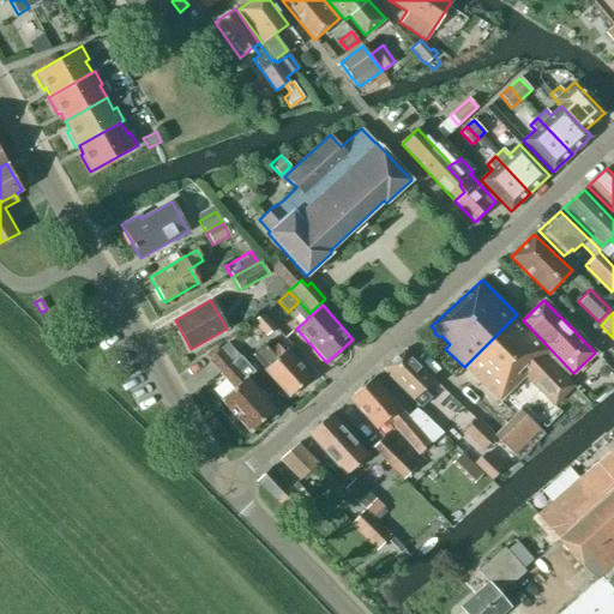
[(265,336),(275,327),(262,313),(253,321),(265,336)]
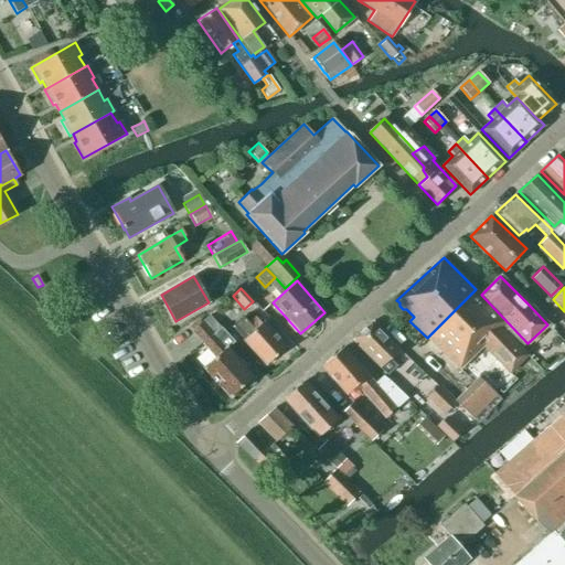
[(481,295),(476,289),(427,338),(459,370),(482,345),(509,373),(526,355),(520,349),(526,342),(481,295)]
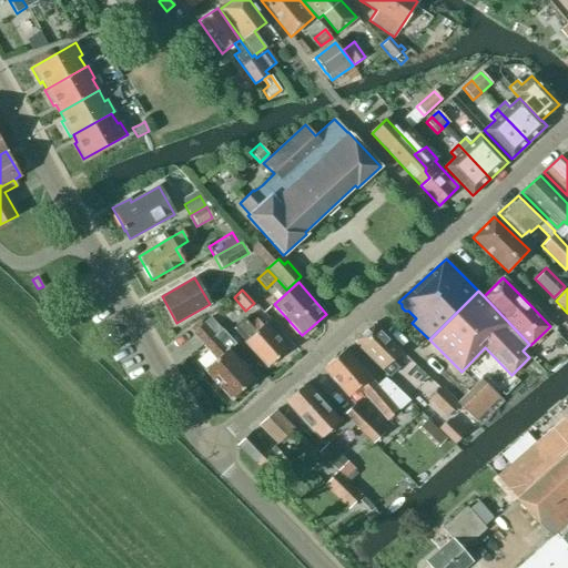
[(222,328),(220,330),(209,317),(193,332),(216,358),(204,369),(231,399),(254,379),(227,350),(235,343),(222,328)]
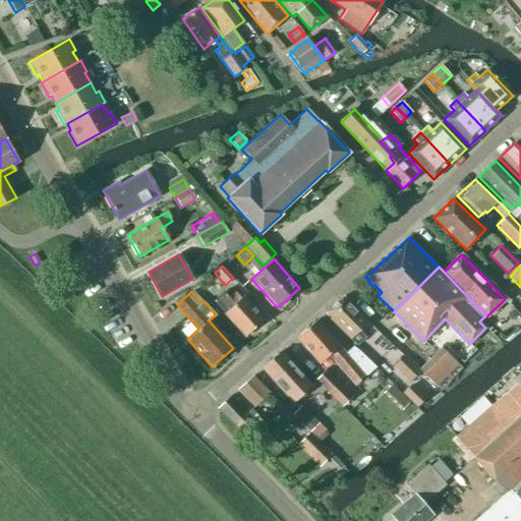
[(245,337),(263,321),(242,297),(240,299),(235,292),(228,298),(223,292),(214,301),(224,313),(245,337)]
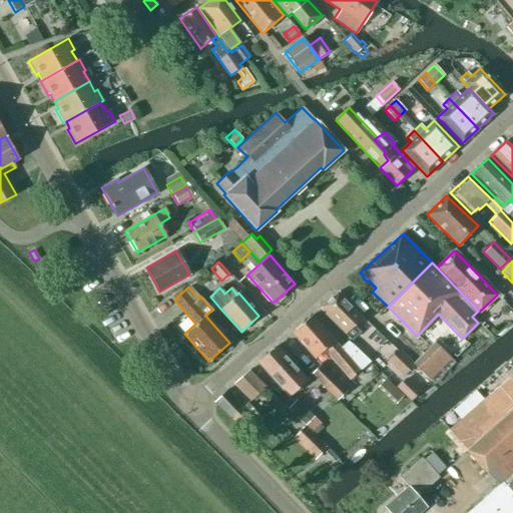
[(354,326),(362,318),(338,293),(319,309),(351,340),(360,332),(354,326)]
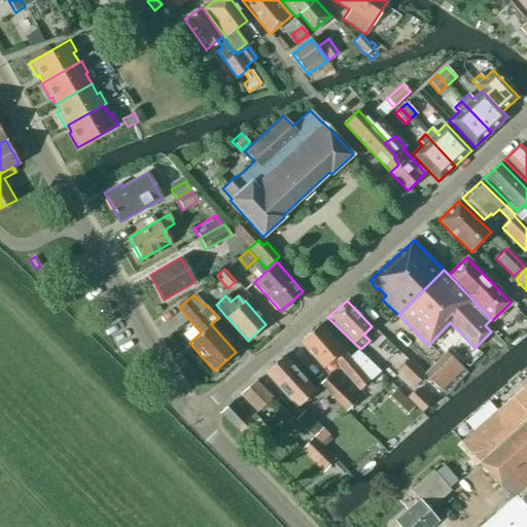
[(359,390),(379,372),(362,355),(356,351),(349,358),(343,350),(320,323),(300,342),(322,367),(332,359),(359,390)]
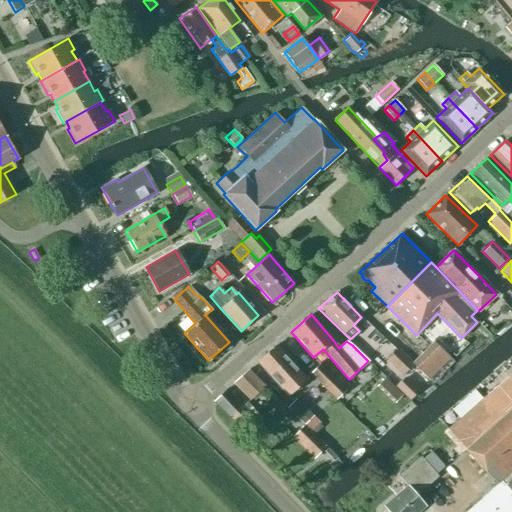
[(453,361),(434,342),(411,364),(430,383),(453,361)]
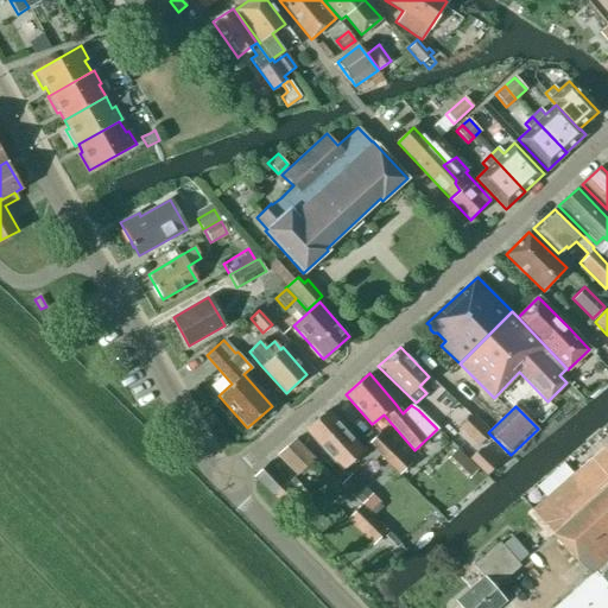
[(305,430),(342,472),(365,451),(328,410),(305,430)]
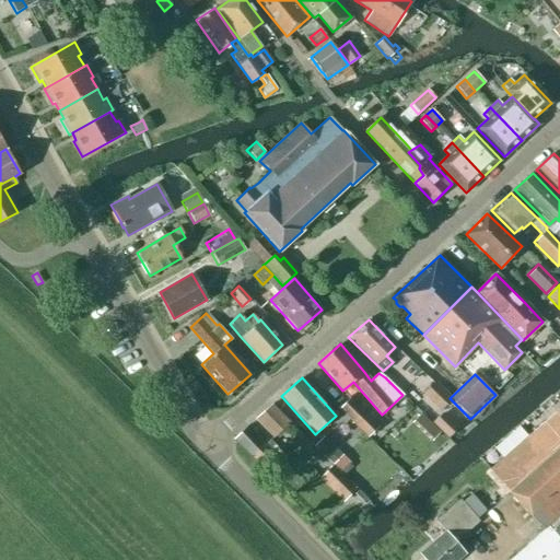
[(441,410),(451,399),(433,383),(422,393),(441,410)]
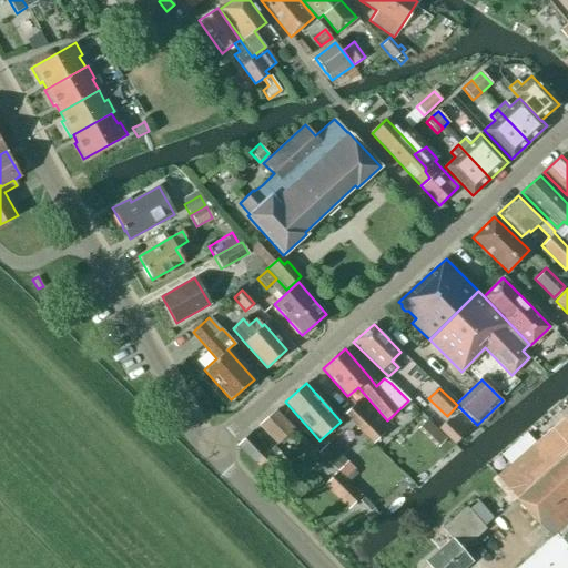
[(384,433),(374,423),(354,404),(344,415),(373,443),(384,433)]
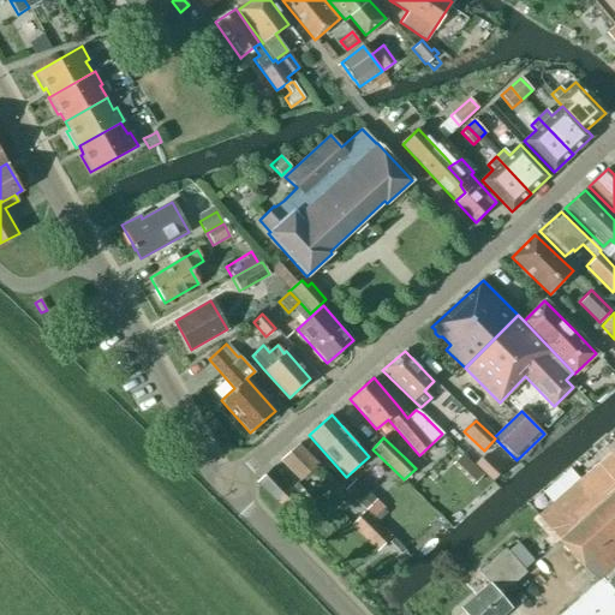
[(300,481),(318,465),(298,445),(280,460),(300,481)]
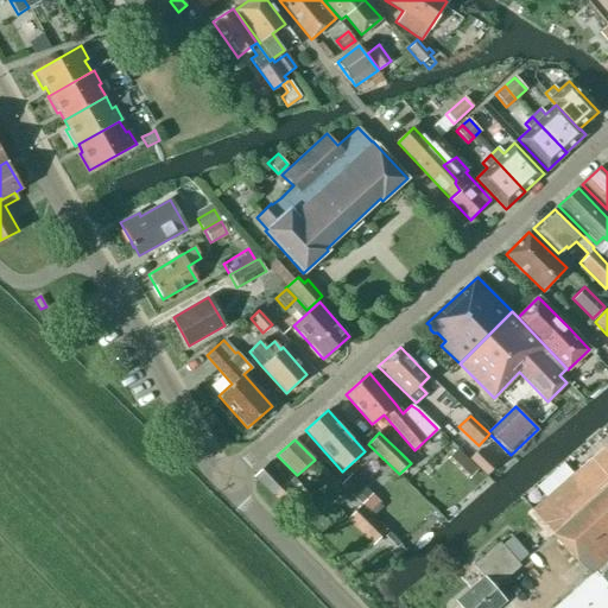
[(607,444),(531,510),(542,521),(532,530),(536,534),(526,544),(533,552),(553,536),(590,575),(607,558),(607,444)]
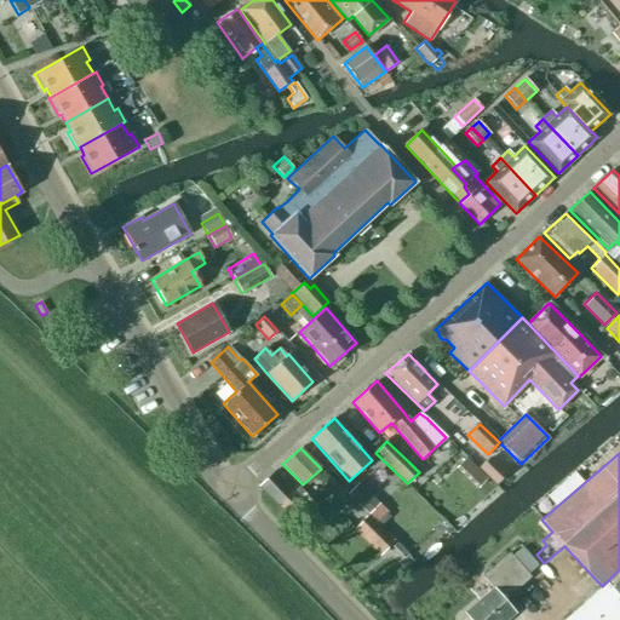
[(487,478),(465,458),(455,468),(476,488),(472,493),(478,499),(491,487),(484,481),(487,478)]
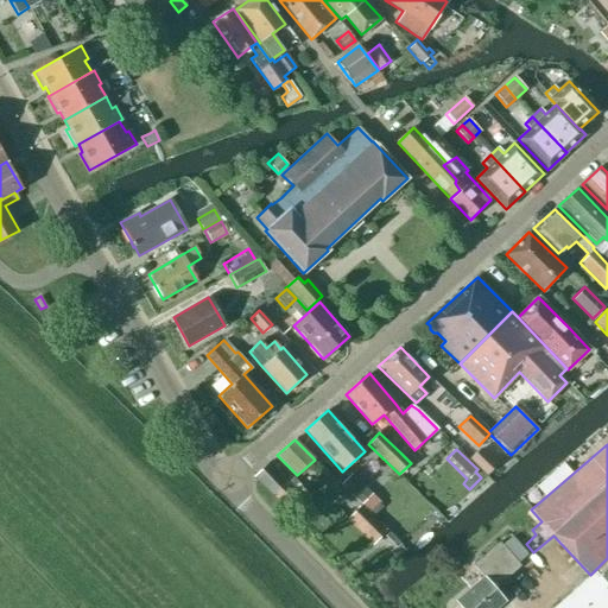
[(487,475),(498,464),(481,449),(470,460),(487,475)]
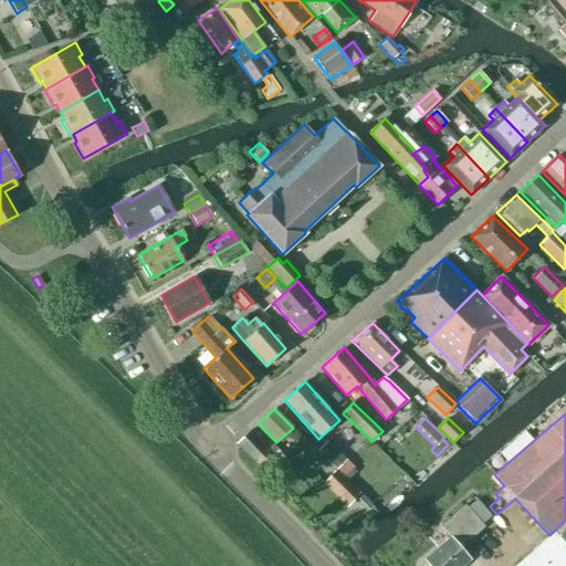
[(268,474),(281,462),(249,431),(237,443),(268,474)]
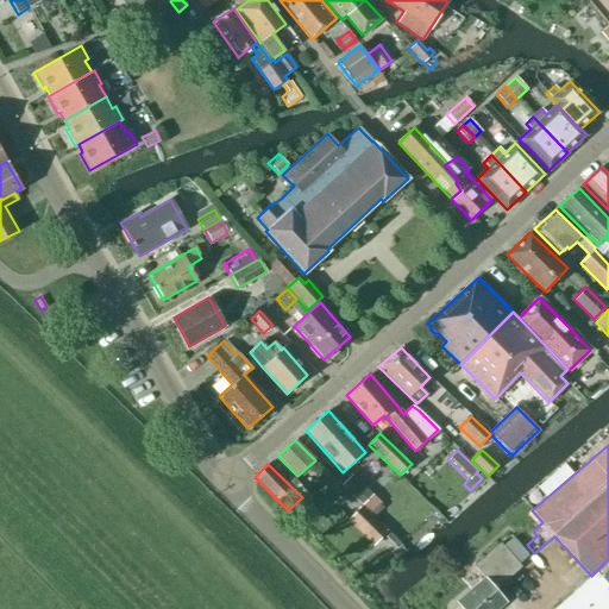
[(362,506),(372,495),(351,475),(341,485),(362,506)]
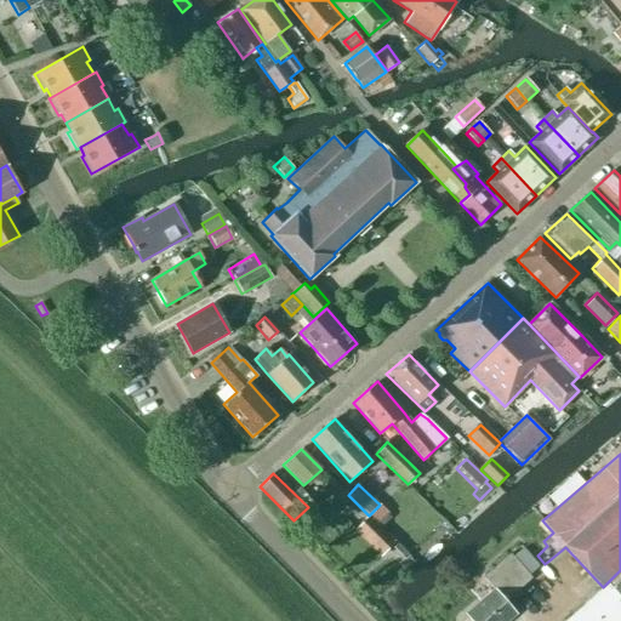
[(381,556),(396,541),(369,516),(354,530),(381,556)]
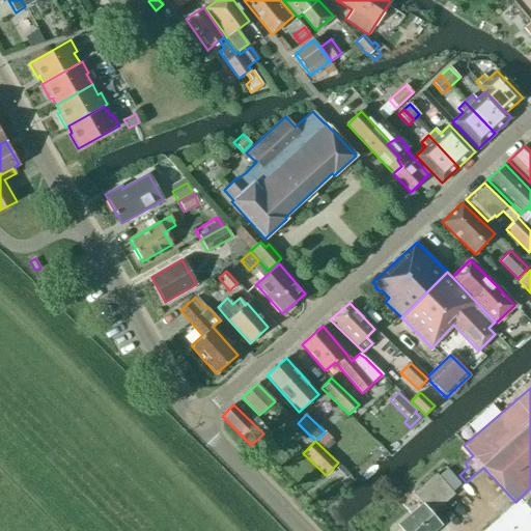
[(413,494),(422,504),(397,526),(401,530),(432,530),(441,525),(431,514),(453,495),(451,492),(459,483),(446,468),(438,476),(436,474),(413,494)]
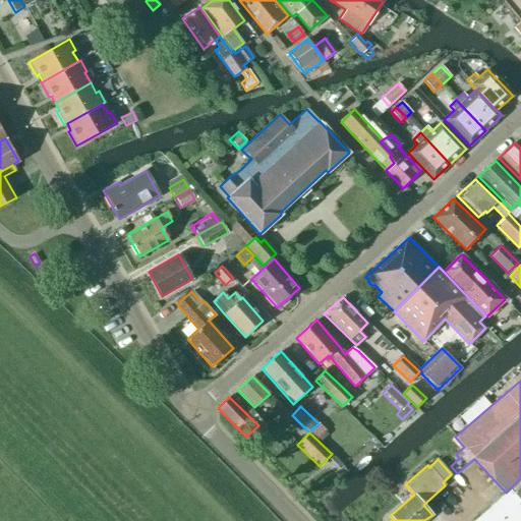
[(520,484),(512,494),(511,495),(520,505),(520,484)]
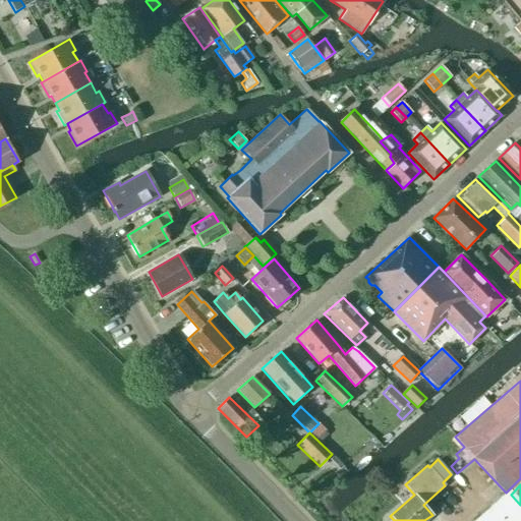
[(520,520),(520,505),(511,495),(512,494),(510,491),(493,508),(504,520),(520,520)]
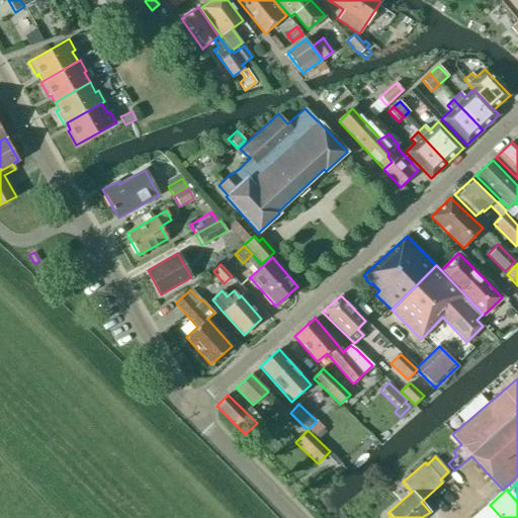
[(501,517),(490,505),(475,517),(501,517)]
